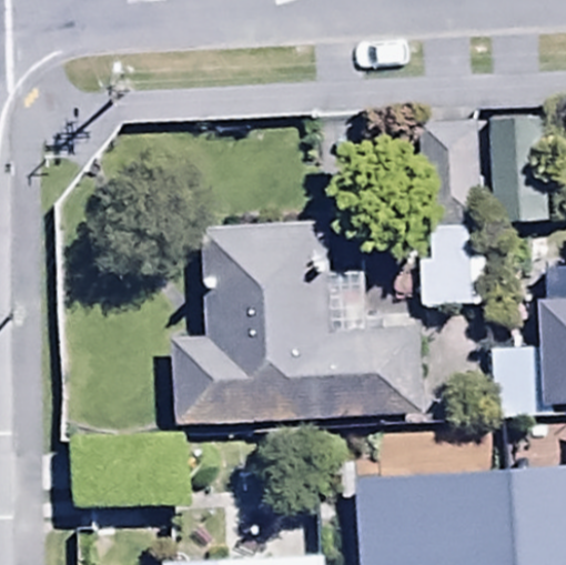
[(541,117),(492,117),(491,219),(539,219),(541,117)]
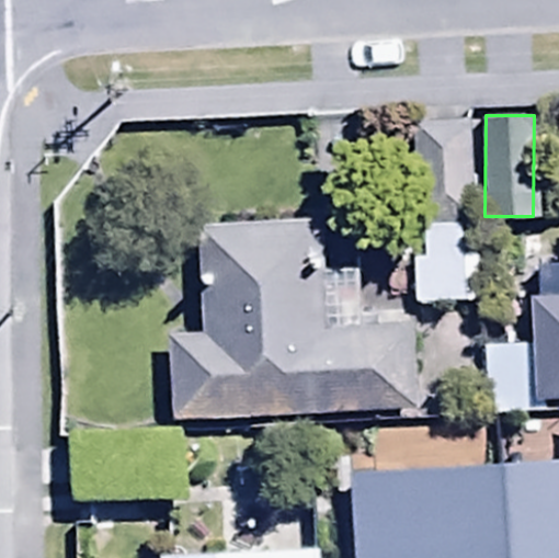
[(476,215),(472,125),(412,127),(414,216),(476,215)]
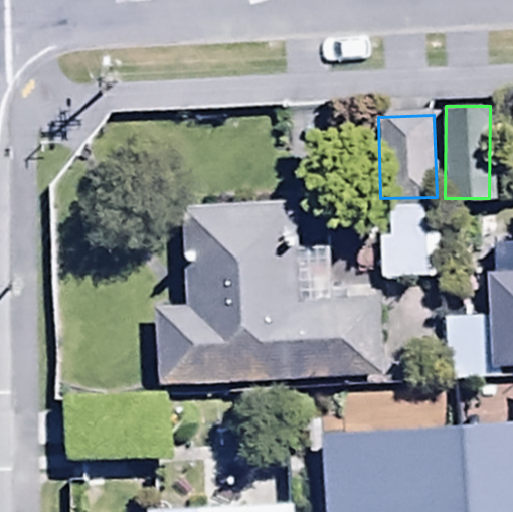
[(155,306),(159,385),(382,373),(378,297),(332,299),(329,244),(296,246),(294,200),(181,206),(186,304),(155,306)]
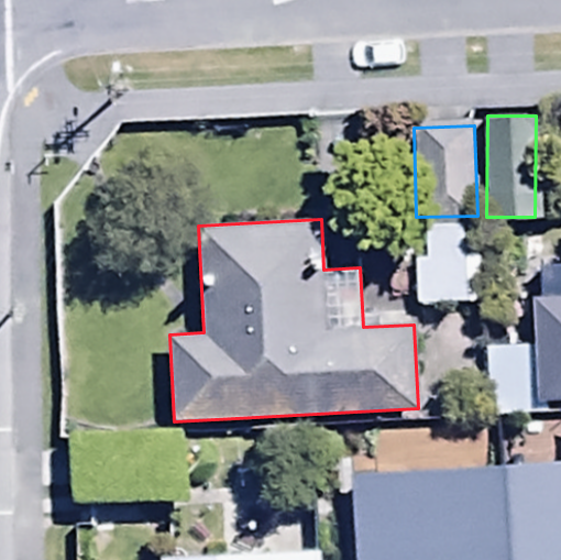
[(416,254),(416,305),(477,304),(477,227),(425,227),(425,254),(416,254)]
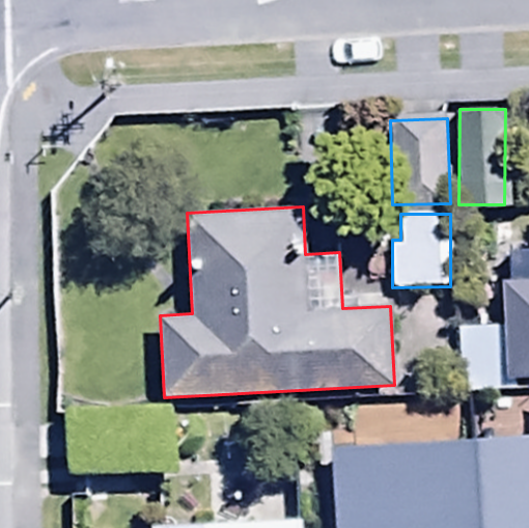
[(502,282),(505,377),(528,374),(528,246),(509,247),(510,282),(502,282)]
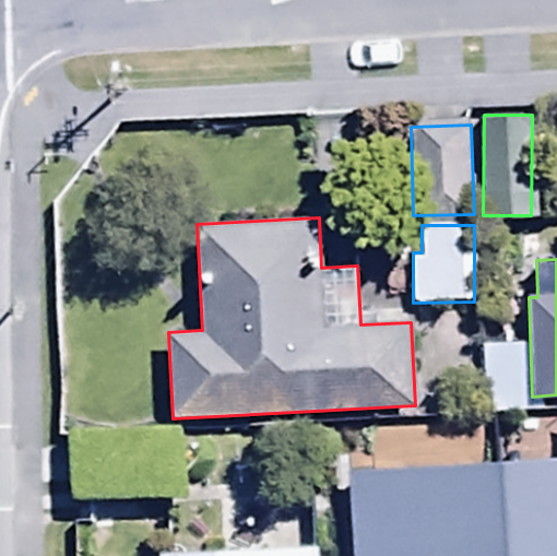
[(152,555),(319,555),(316,495),(150,506),(152,555)]
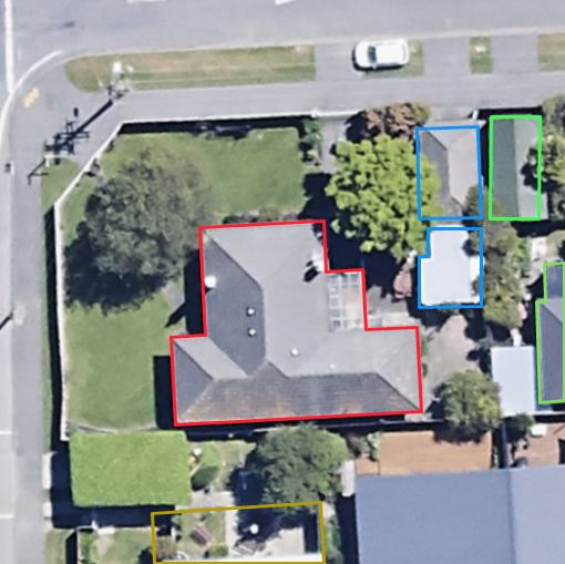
[(564,502),(350,518),(352,563),(564,563),(564,502)]
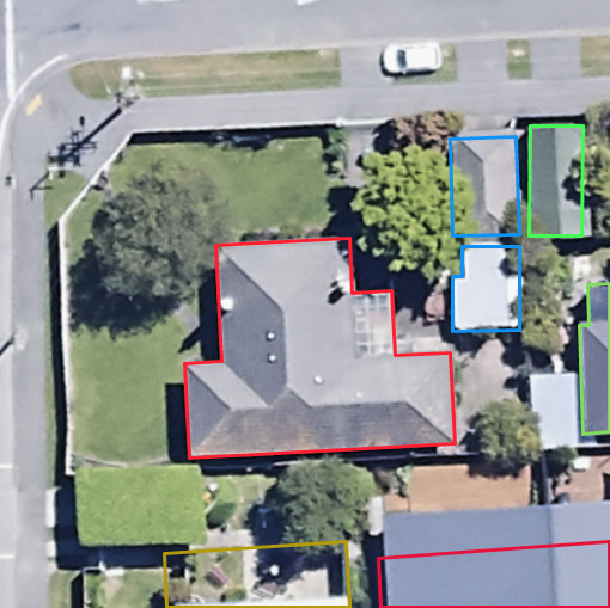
All buildings are outlined.
